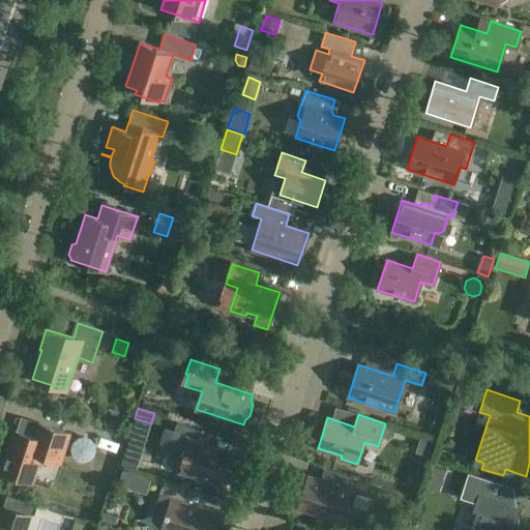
[(33,437),(17,432),(15,431),(1,473),(31,482),(39,457),(60,464),(69,434),(38,423),(33,437)]
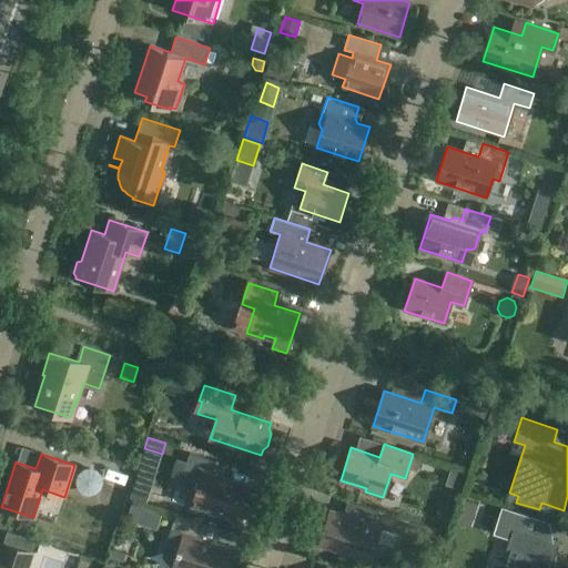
[(192,505),(233,518),(234,519),(244,487),(211,476),(215,462),(189,454),(181,479),(184,486),(198,490),(192,505)]
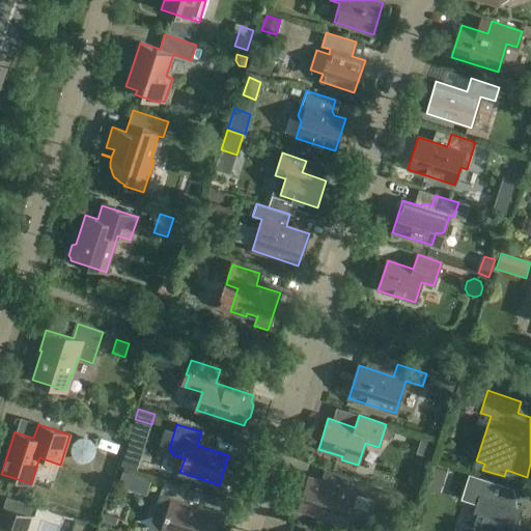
[(74,455),(78,459),(83,462),(88,460),(92,456),(94,451),(93,445),(89,441),(84,439),(79,440),(74,444),(73,447),(76,448),(74,455)]
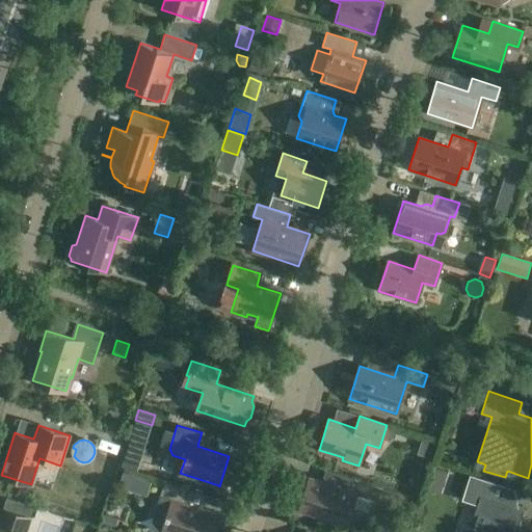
[(447,472),(435,468),(432,479),(444,483),(447,472)]
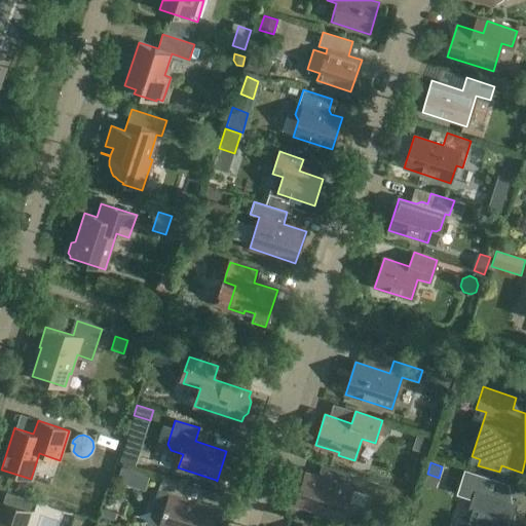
[(518,504),(513,502),(502,499),(508,485),(466,472),(461,487),(474,491),(468,510),(472,511),(468,522),(466,522),(464,525),(514,525),(515,524),(512,522),(518,504)]
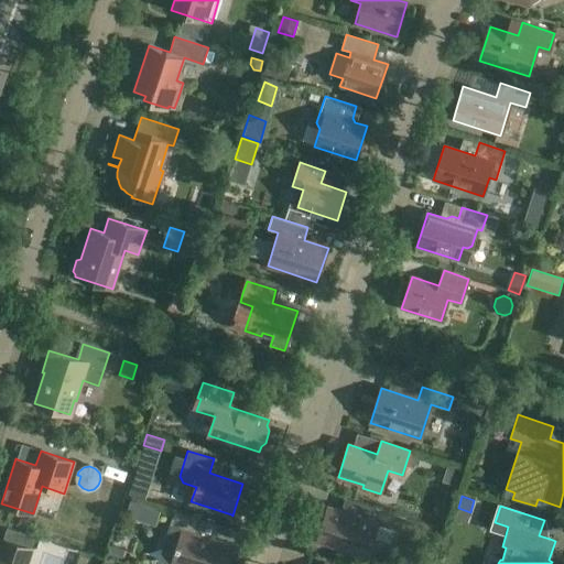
[(407,518),(376,508),(371,520),(328,507),(316,543),(336,550),(336,546),(367,556),(377,525),(401,533),(407,518)]
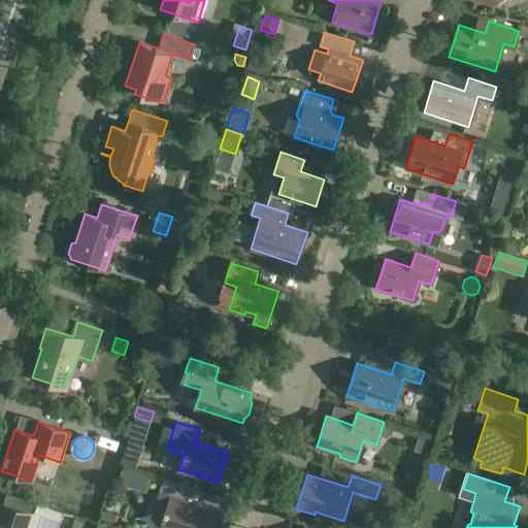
[(211,527),(218,510),(200,505),(184,500),(188,486),(163,477),(158,492),(153,510),(165,515),(161,527),(211,527)]
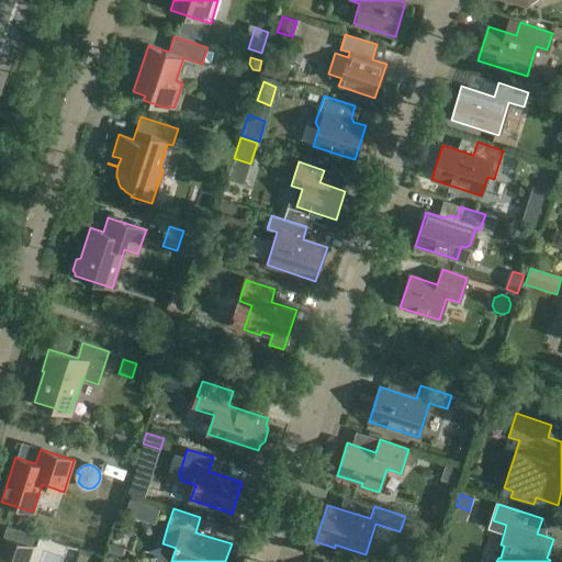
[(0,561),(26,561),(32,548),(2,538),(0,544),(0,561)]
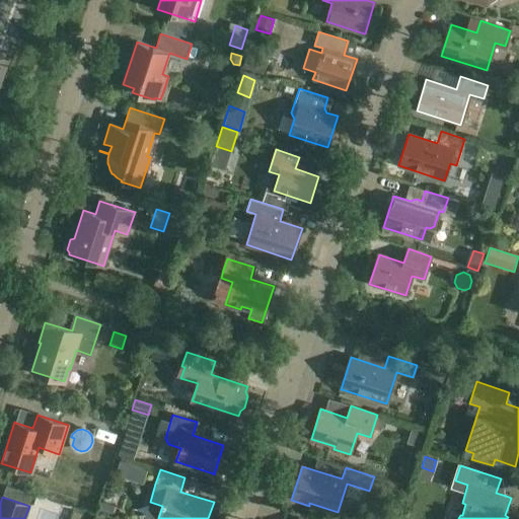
[(44,497),(39,518),(67,518),(71,502),(44,497)]
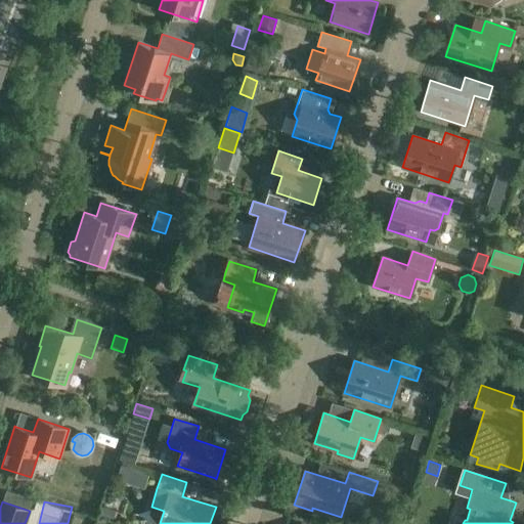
[(120,509),(118,506),(111,504),(107,513),(118,516),(120,509)]
